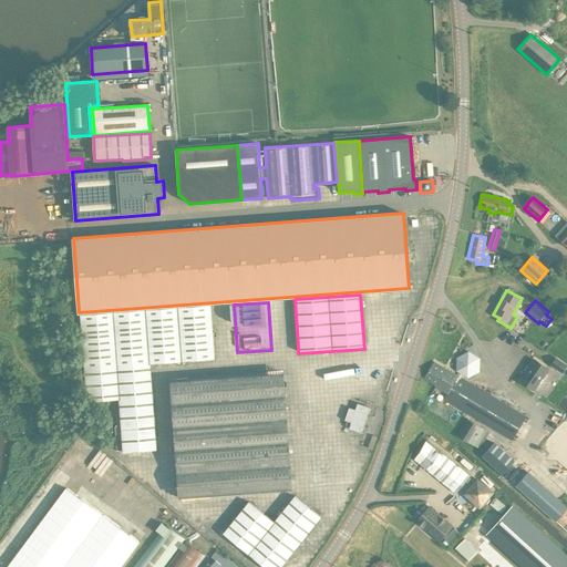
[(151,364),(216,360),(212,307),(81,316),(88,403),(120,401),(124,453),(157,451),(151,364)]
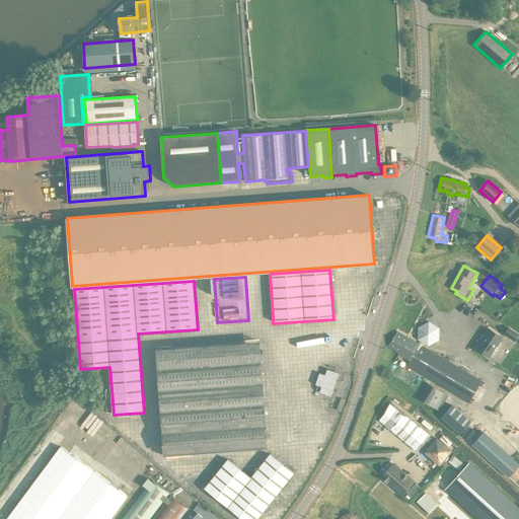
[(438,327),(428,321),(418,327),(418,340),(428,346),(438,340),(438,327)]
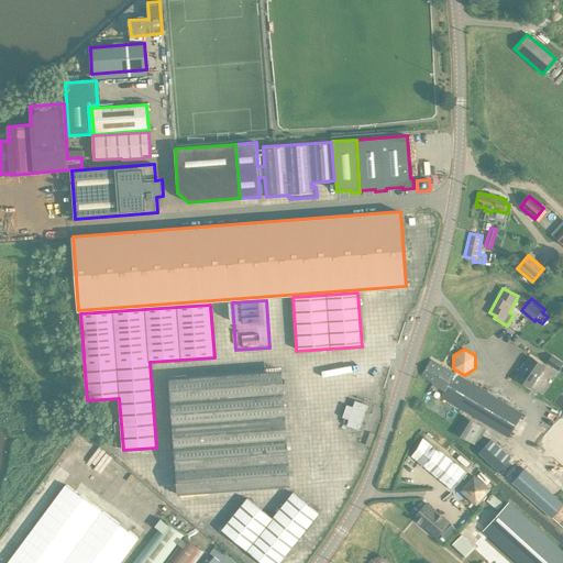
[(547,363),(559,371),(562,363),(562,362),(552,354),(547,363)]
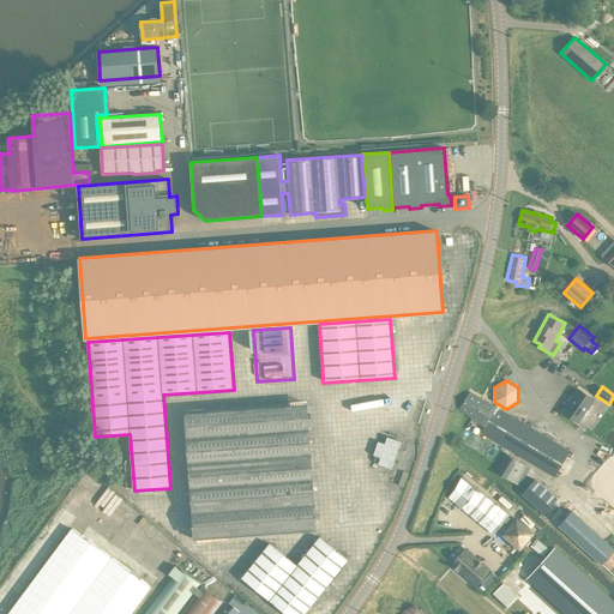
[(579,389),(564,413),(578,422),(594,399),(579,389)]
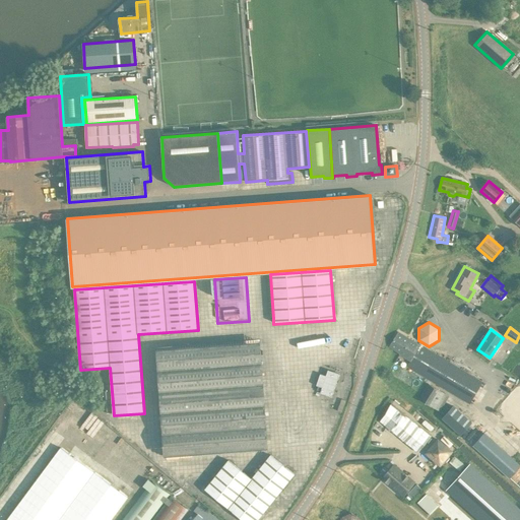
[(399,354),(410,361),(410,360),(411,361),(420,345),(399,332),(389,347),(399,353),(399,354)]
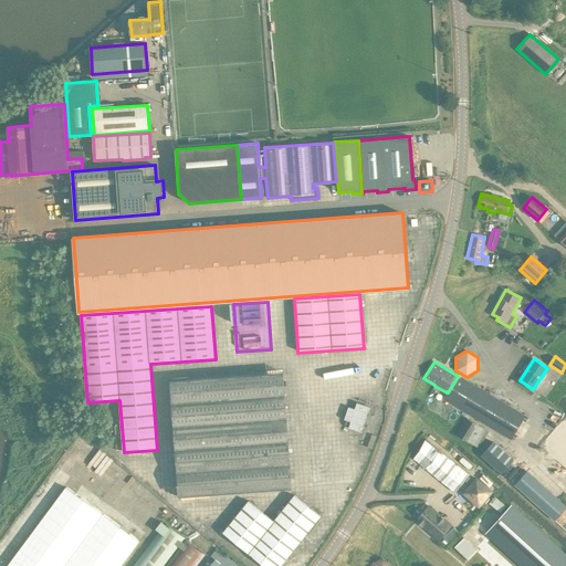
[(281,369),(170,378),(179,499),(291,491),(281,369)]
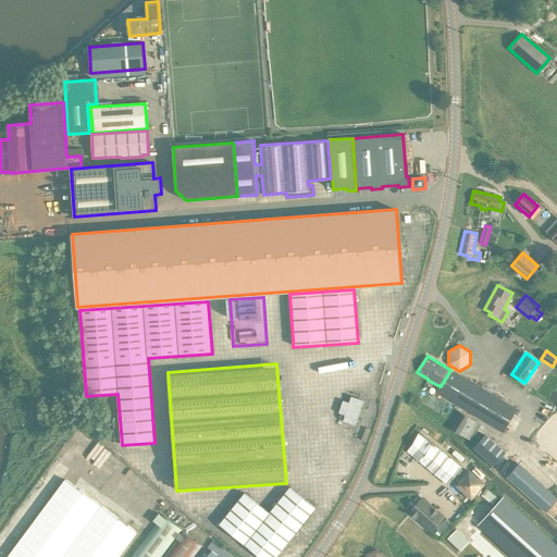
[(450,370),(441,386),(440,385),(440,386),(435,393),(503,432),(516,409),(450,370)]
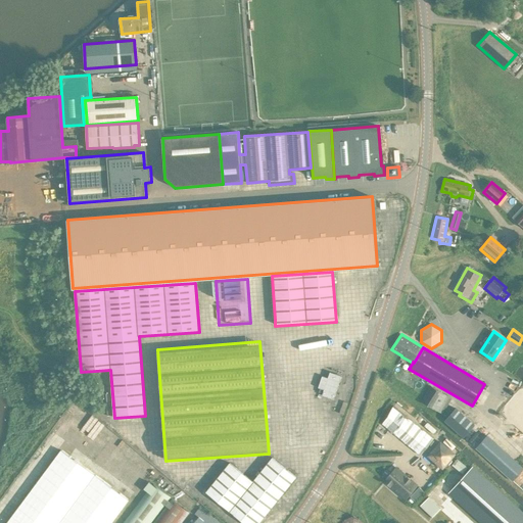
[(322,376),(319,387),(324,389),(322,395),(334,399),(341,376),(330,372),(328,378),(322,376)]
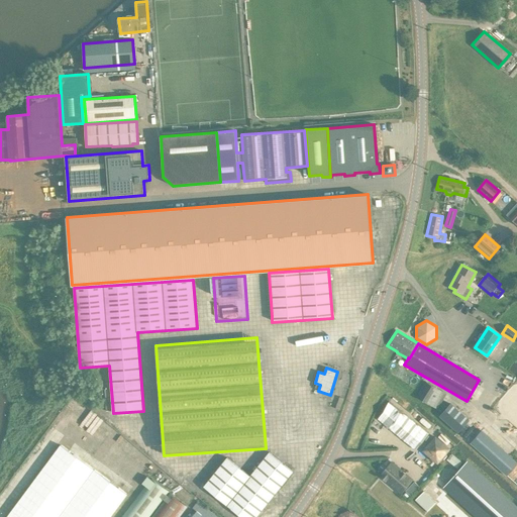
[(417,398),(418,398),(436,408),(446,393),(426,382),(417,398)]
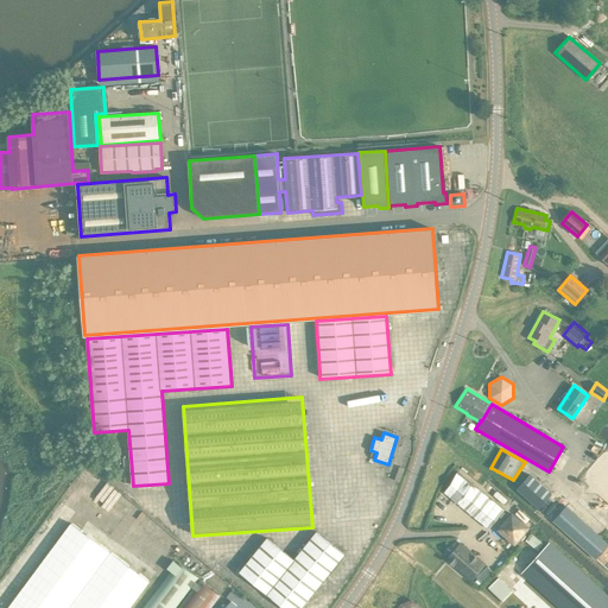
[(457,472),(444,493),(488,529),(504,510),(457,472)]
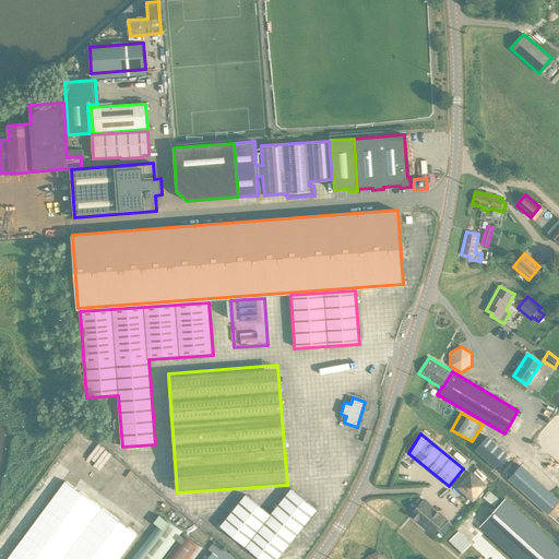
[(495,466),(507,453),(487,437),(475,450),(495,466)]
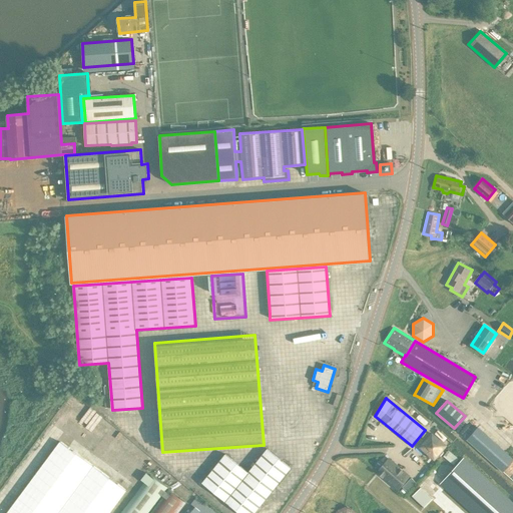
[(512,460),(512,459),(478,428),(467,439),(503,472),(512,460)]
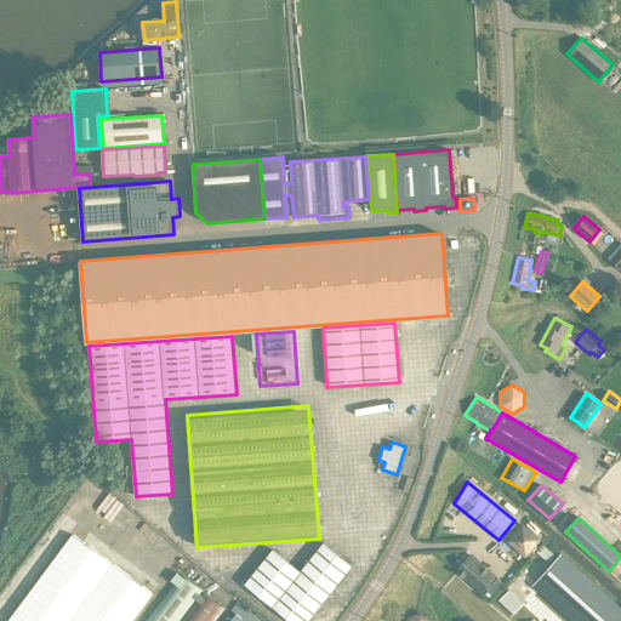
[(507,541),(525,557),(541,539),(523,524),(507,541)]
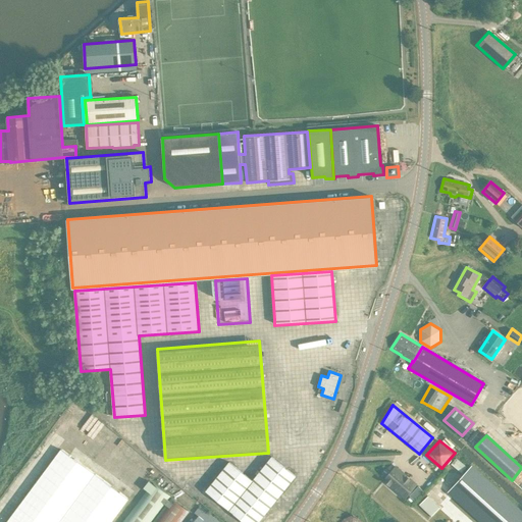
[(244,521),(258,521),(296,476),(271,457),(252,480),(229,462),(206,491),(244,521)]
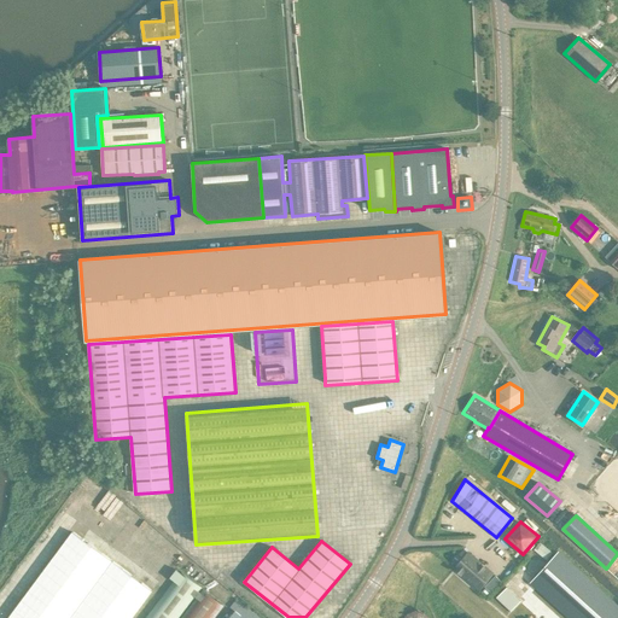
[(534,549),(547,560),(553,553),(540,542),(534,549)]
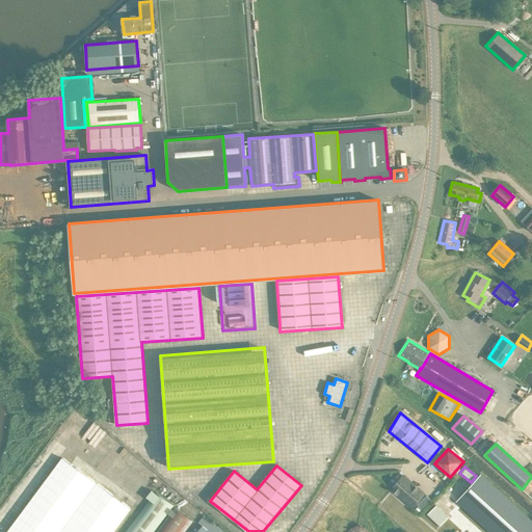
[(403,474),(391,488),(392,489),(391,489),(413,508),(425,493),(403,474)]
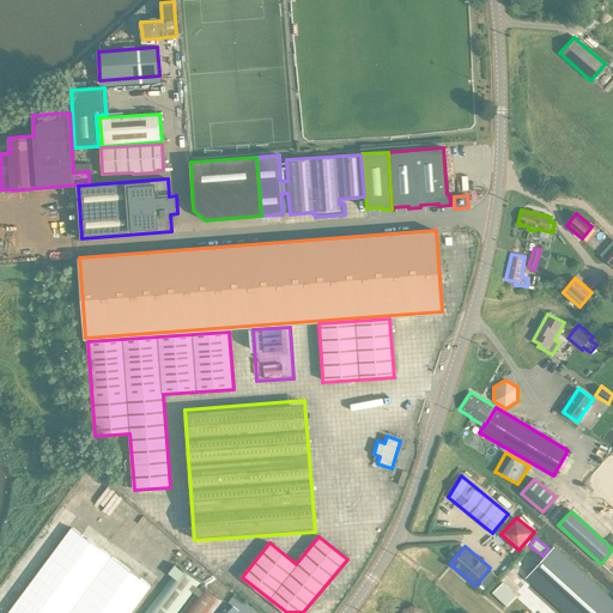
[(612,612),(612,601),(553,548),(525,581),(559,612),(612,612)]
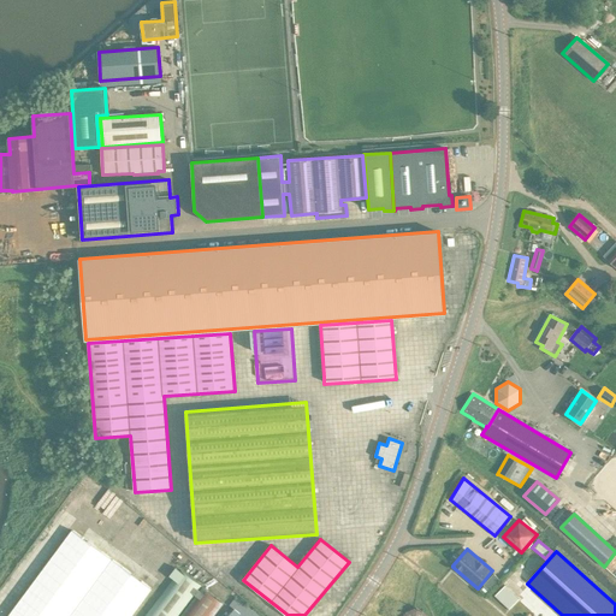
[(143,615),(178,615),(201,587),(178,569),(143,615)]
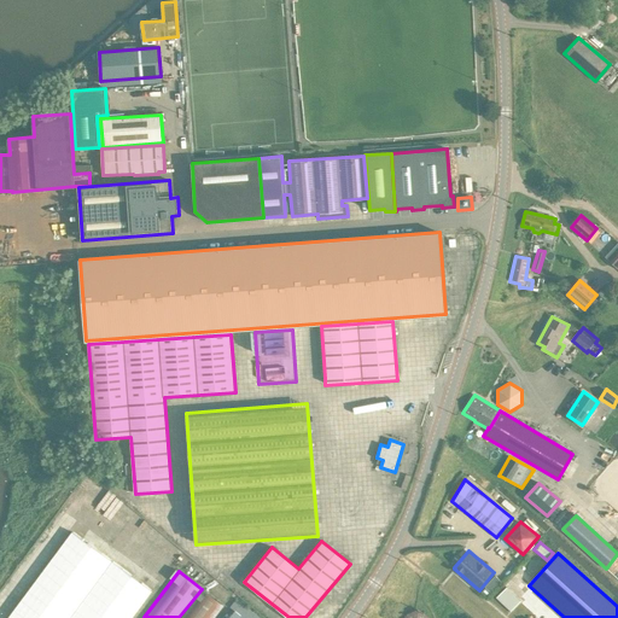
[(495,576),(485,587),(491,592),(501,581),(495,576)]
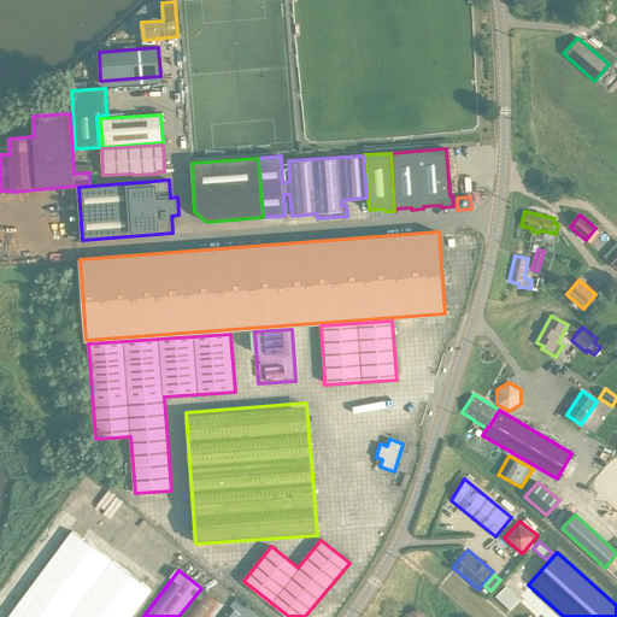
[(506,586),(495,597),(510,610),(519,600),(506,586)]
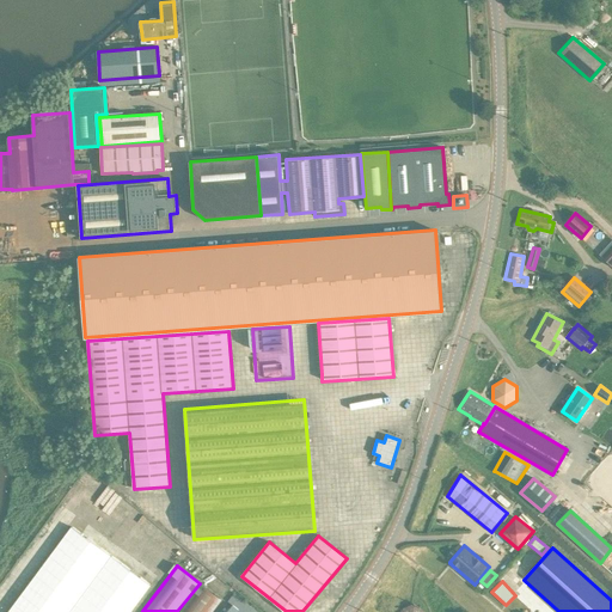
[(181,611),(213,611),(222,601),(201,586),(181,611)]
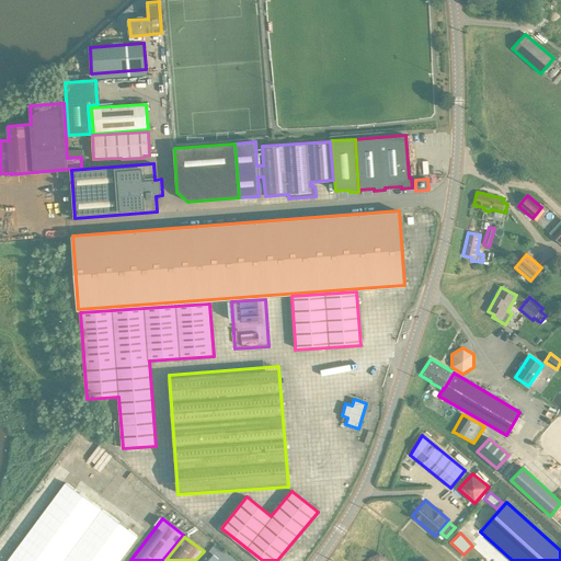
[(214,554),(208,560),(236,560),(215,544),(213,547),(209,551),(214,554)]
